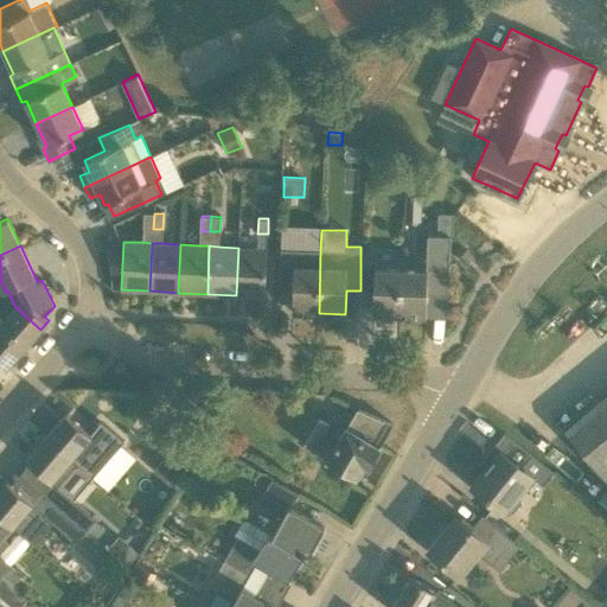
[(264,296),(267,248),(257,248),(238,248),(236,295),(264,296)]
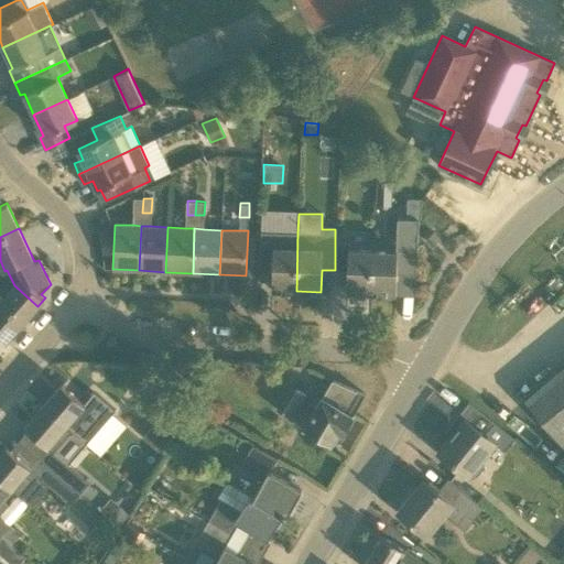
[(296,291),(297,232),(260,231),(260,268),(273,268),(272,290),(296,291)]
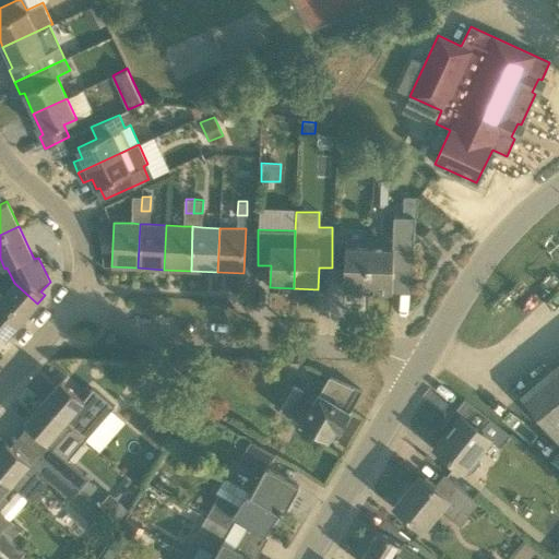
[(428,244),(436,237),(428,229),(420,236),(428,244)]
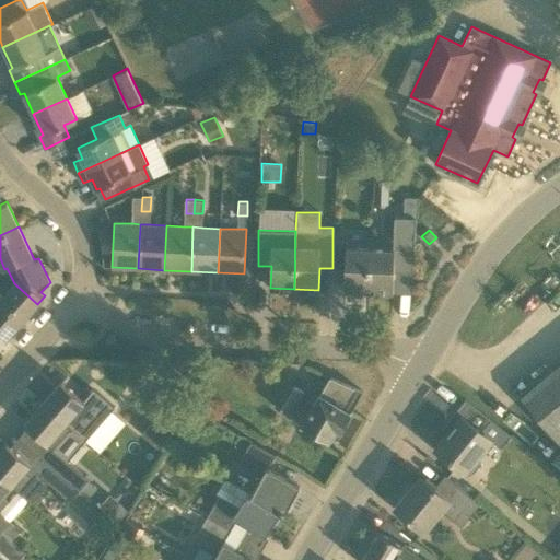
[(369,291),(371,248),(347,248),(347,241),(333,241),(333,268),(346,268),(345,291),(369,291)]
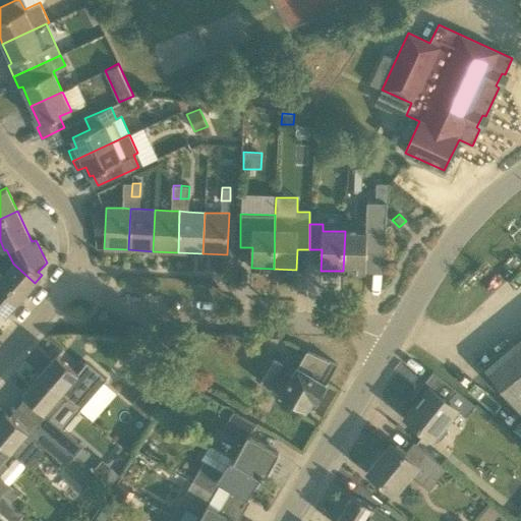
[(365,272),(367,232),(345,231),(343,271),(365,272)]
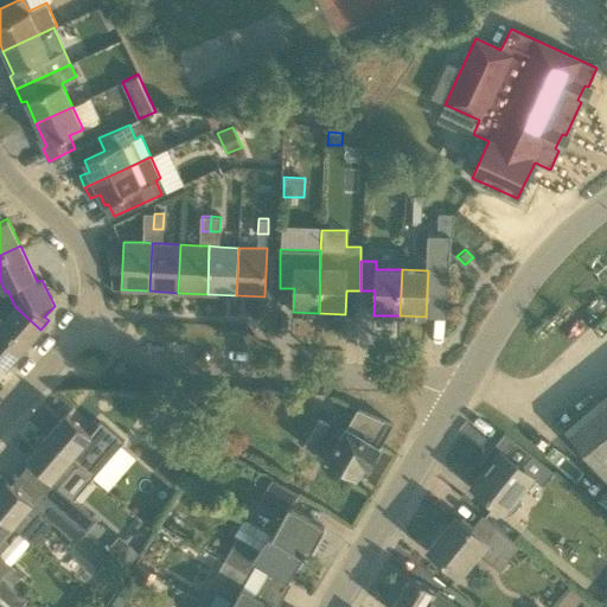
[(0,363),(6,369),(40,330),(16,307),(0,324),(0,363)]
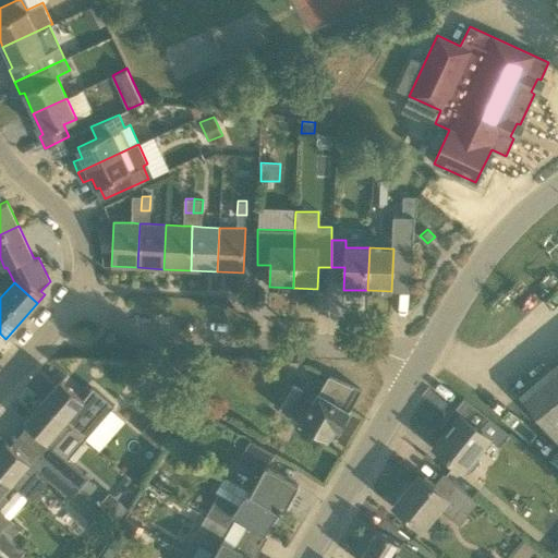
[(557,440),(557,363),(520,395),(557,440)]
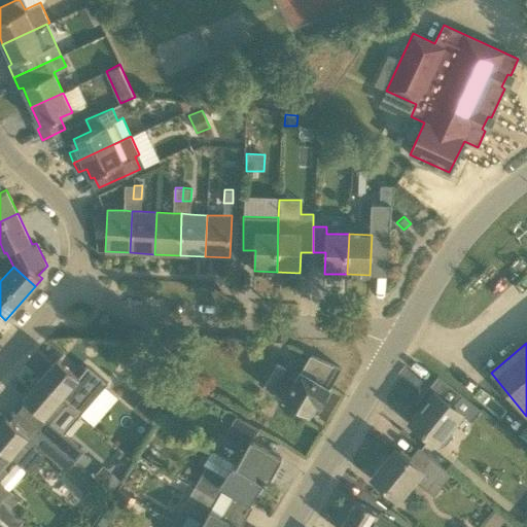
[(329,388),(341,369),(311,355),(302,371),(301,371),(292,386),(280,380),(286,369),(277,363),(262,386),(284,398),(284,399),(310,414),(316,402),(320,405),(322,401),(325,400),(329,395),(328,392),(330,388),(329,388)]
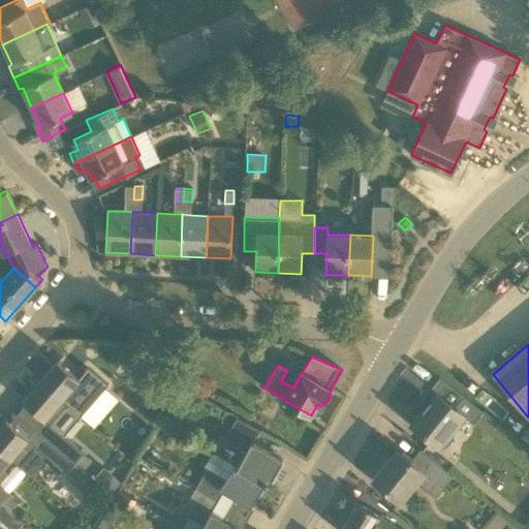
[(80,379),(58,360),(40,380),(62,400),(70,390),(76,394),(85,384),(96,394),(104,384),(88,370),(80,379)]
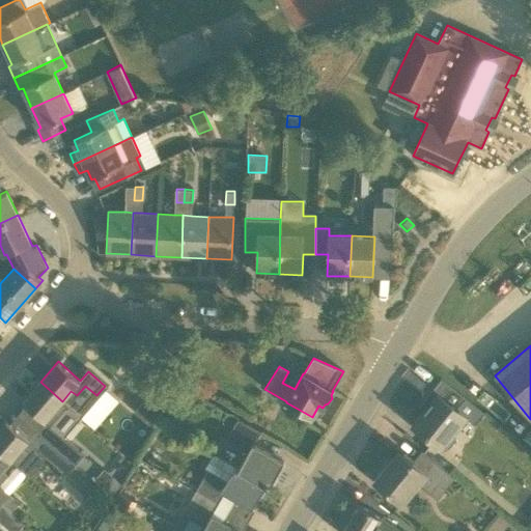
[(474,423),(483,412),(441,379),(426,397),(432,401),(413,425),(441,447),(466,417),(474,423)]
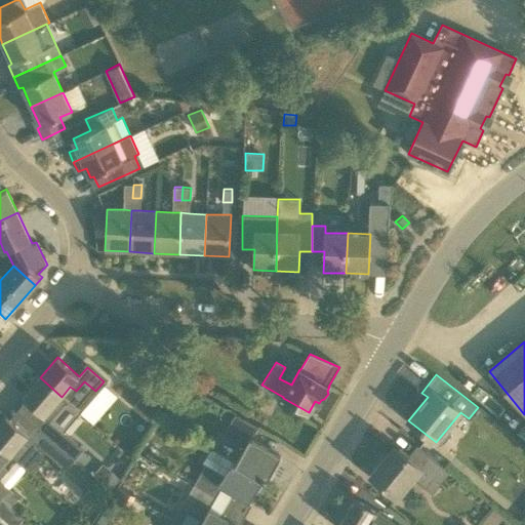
[(67,401),(62,397),(40,377),(23,397),(44,416),(37,426),(83,467),(91,457),(82,449),(82,448),(61,431),(50,420),(58,411),(67,401)]
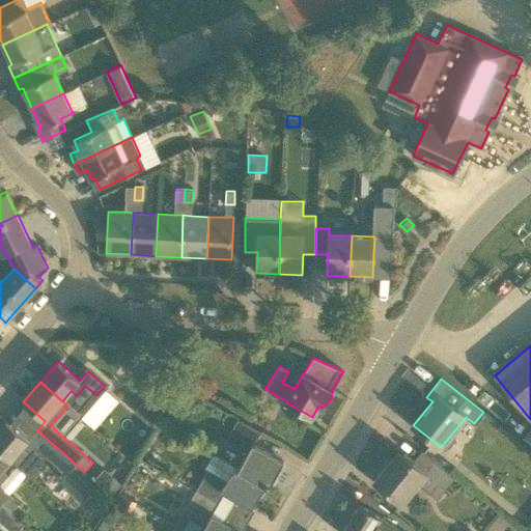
[(149,424),(174,396),(158,383),(134,411),(149,424)]
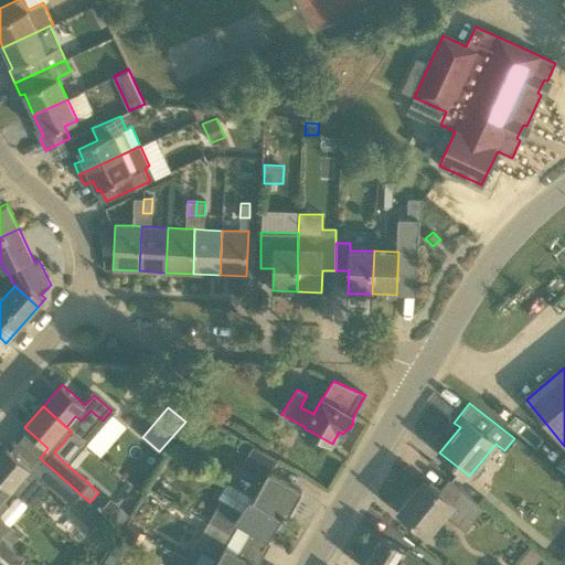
[(287,516),(301,491),(270,472),(277,460),(253,446),(240,469),(264,482),(255,498),(251,496),(287,516)]
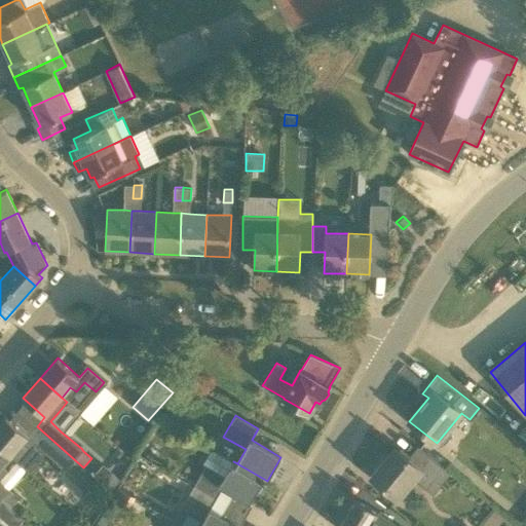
[(6,416),(0,423),(0,446),(10,456),(16,460),(25,451),(33,441),(66,470),(75,478),(83,467),(37,426),(29,436),(6,416)]
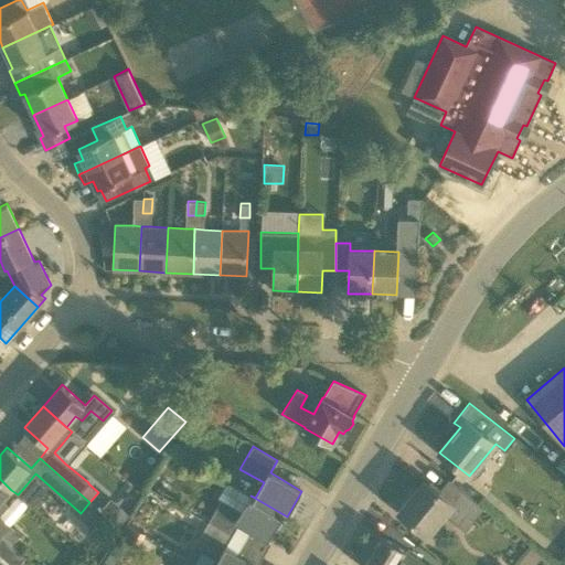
[(0,534),(1,536),(11,526),(0,516),(0,514),(8,505),(2,500),(11,490),(0,479),(0,534)]
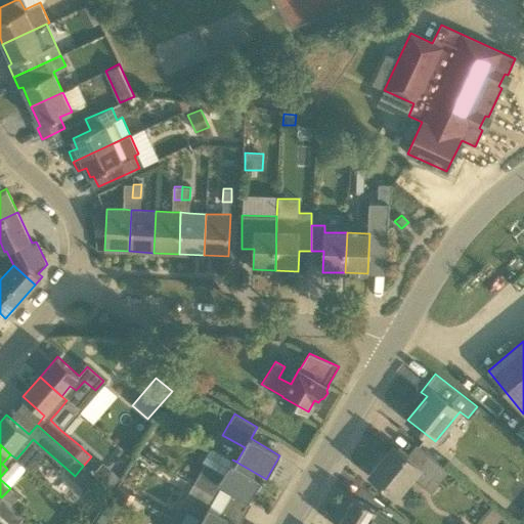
[(420,468),(438,484),(449,471),(417,444),(406,456),(393,445),(369,474),(396,496),(420,468)]
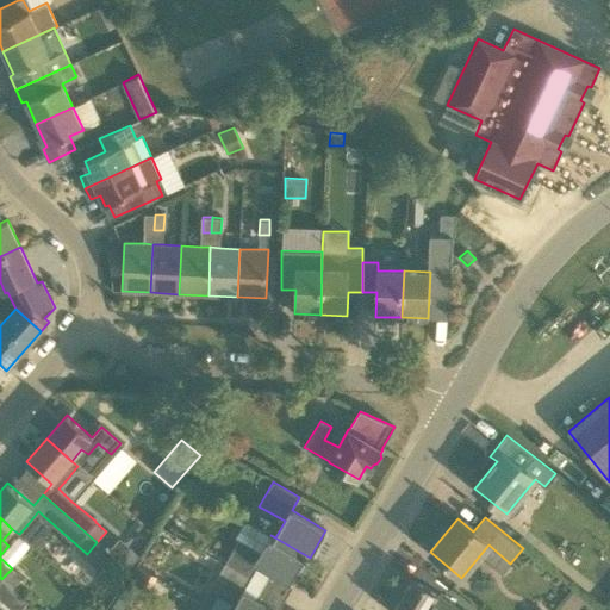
[(310,558),(271,535),(260,552),(240,540),(225,564),(251,579),(259,566),(288,584),(305,556),(309,559),(310,558)]
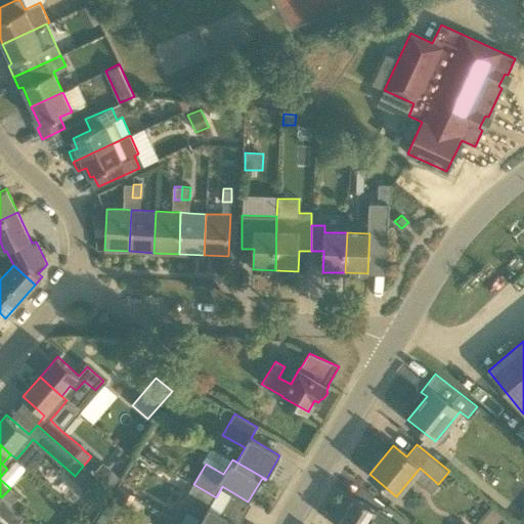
[(118,484),(108,503),(125,512),(135,492),(118,484)]
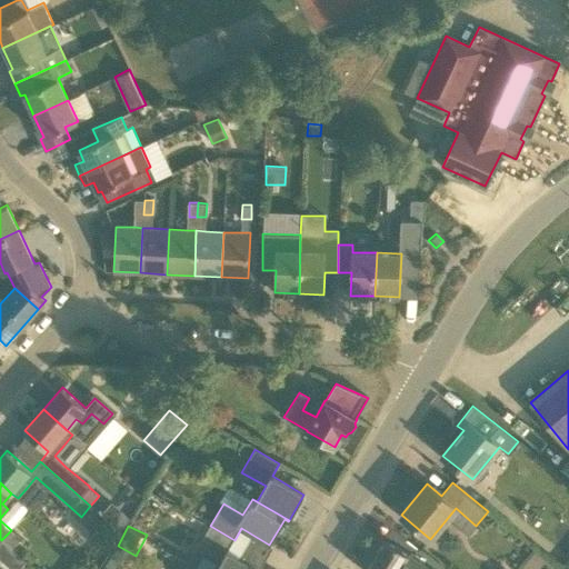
[(258,568),(228,551),(235,540),(210,526),(197,548),(221,561),(216,568),(258,568)]
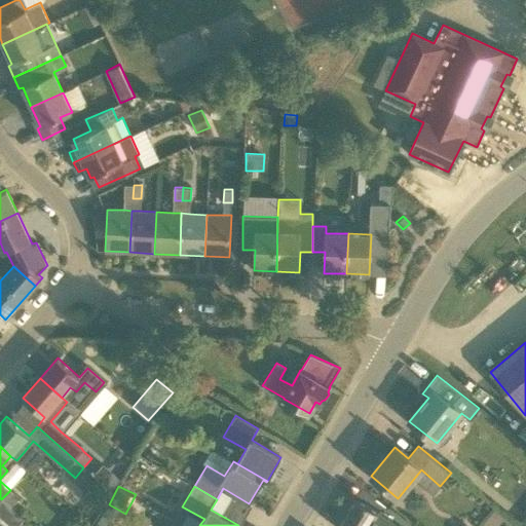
[(10,490),(1,499),(11,508),(20,498),(10,490)]
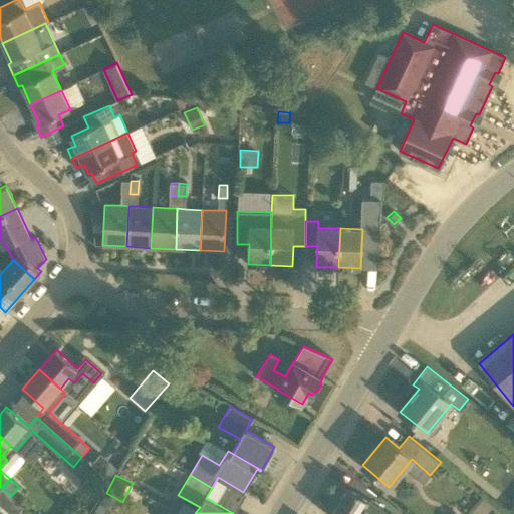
[(0,503),(12,513),(15,513),(22,506),(1,488),(0,486),(0,503)]
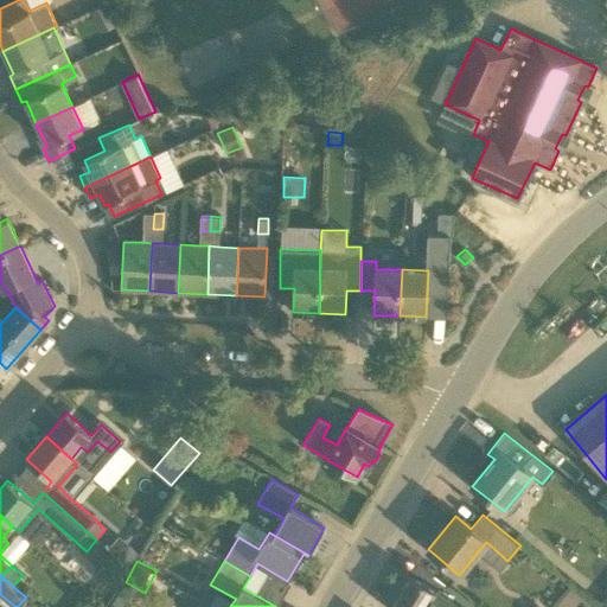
[(459,606),(458,606),(410,576),(391,606),(459,606)]
